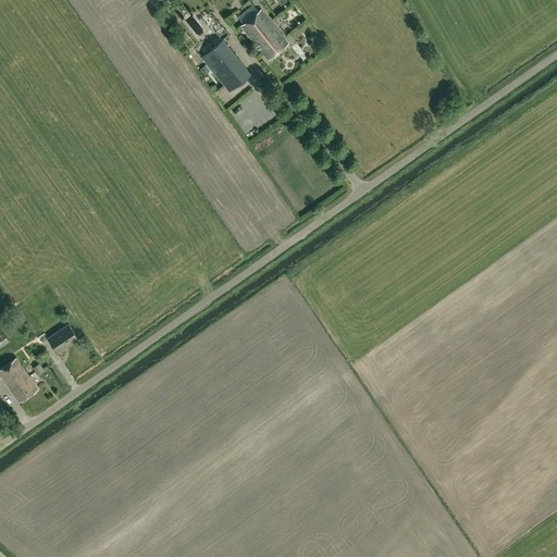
[(268,60),(288,44),(262,10),(242,25),(268,60)]
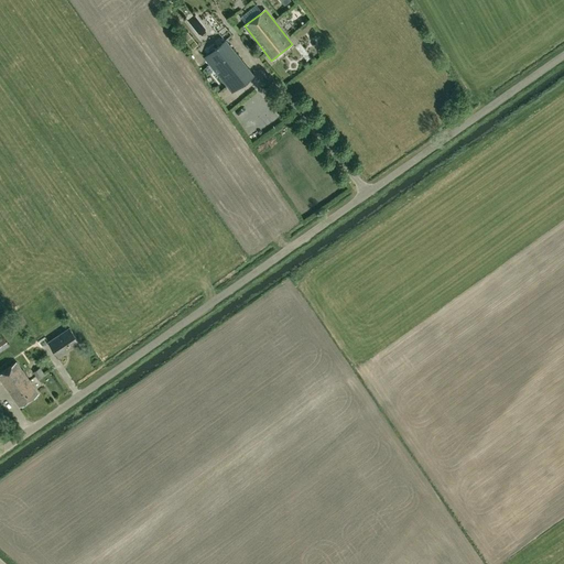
[(204,38),(212,31),(197,14),(190,21),(204,38)]
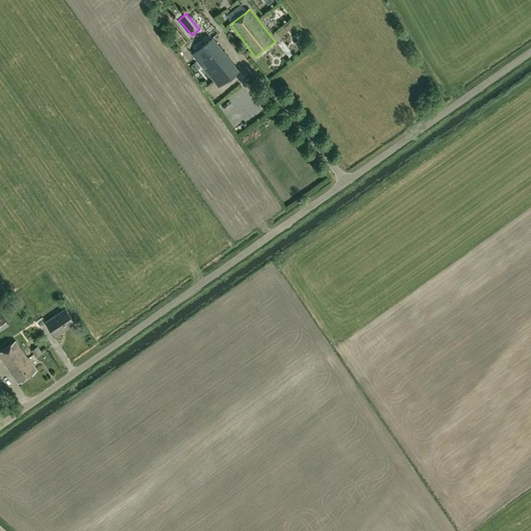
[(219,86),(239,71),(212,38),(192,54),(219,86)]
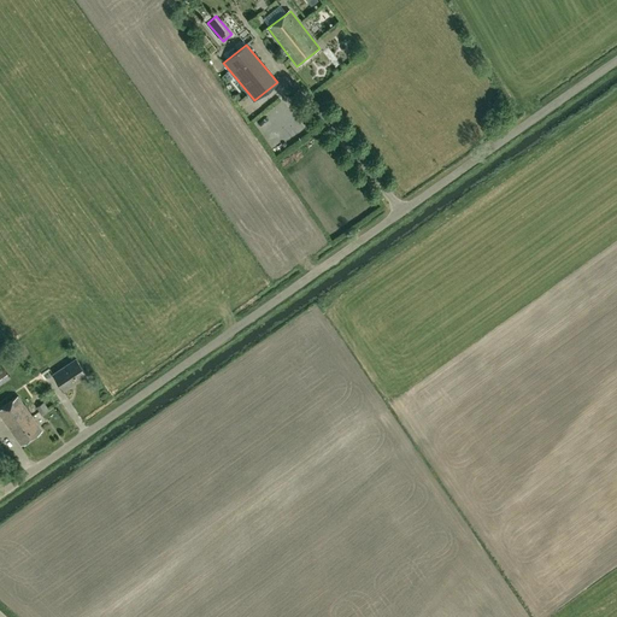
[(86,375),(75,359),(60,369),(53,375),(64,391),(86,375)]
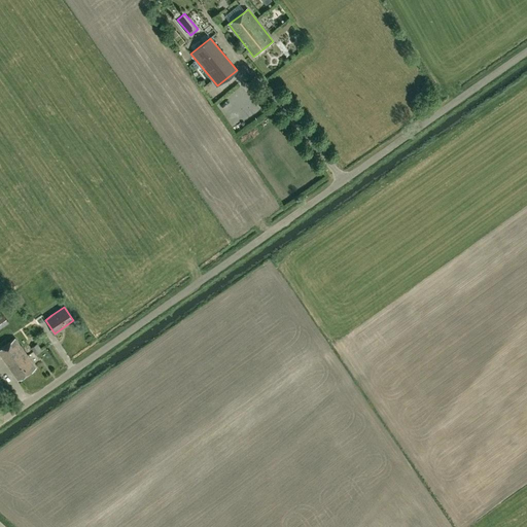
[(0,311),(0,326),(8,320),(1,311),(0,311)]
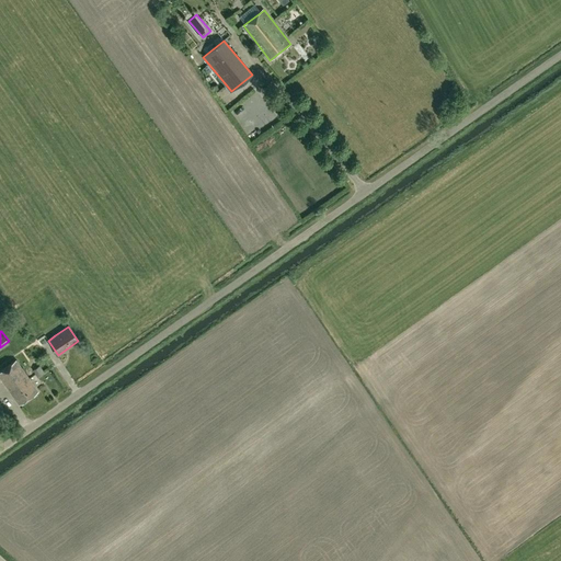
[(0,377),(19,404),(37,391),(16,361),(0,370),(0,377)]
